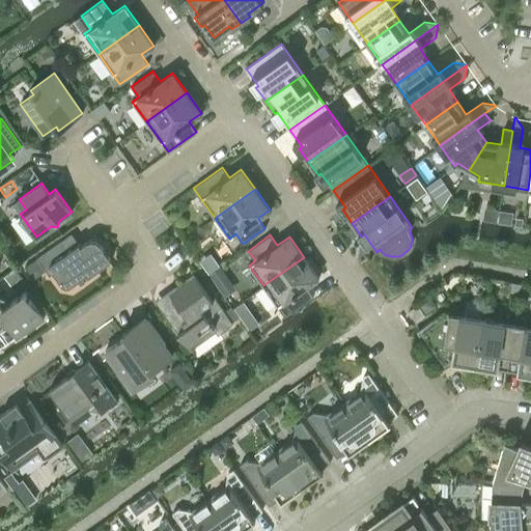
[(36,257),(49,275),(54,272),(61,282),(62,283),(63,284),(64,284),(65,285),(67,285),(68,285),(70,284),(72,283),(86,273),(88,276),(111,259),(100,243),(99,242),(96,241),(95,240),(93,240),(92,240),(90,240),(89,240),(87,241),(81,245),(79,243),(68,250),(60,240),(36,257)]
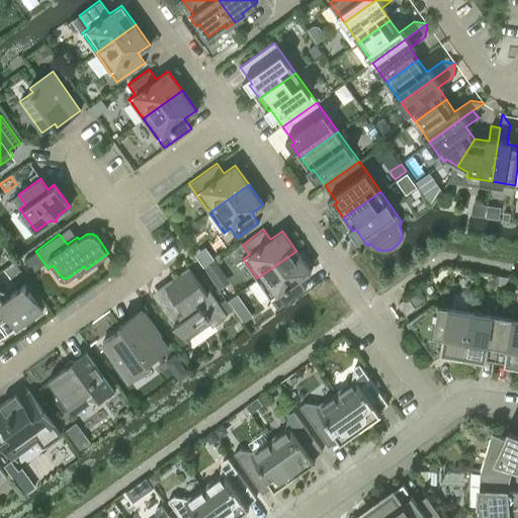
[(306,288),(298,278),(311,270),(296,251),(257,278),(271,298),(277,309),(284,304),(306,288)]
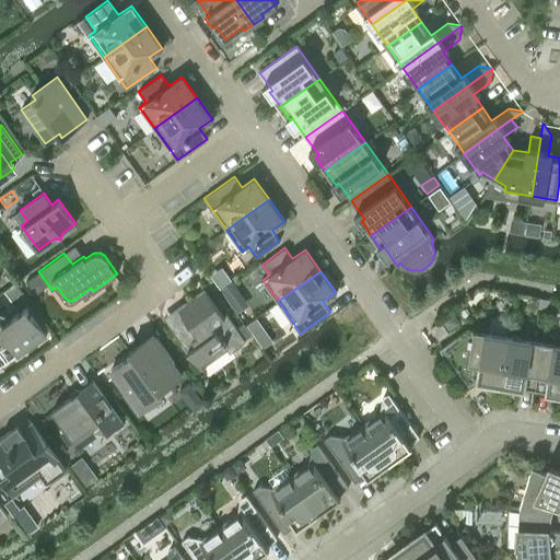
[(236,292),(230,282),(221,288),(229,298),(236,292)]
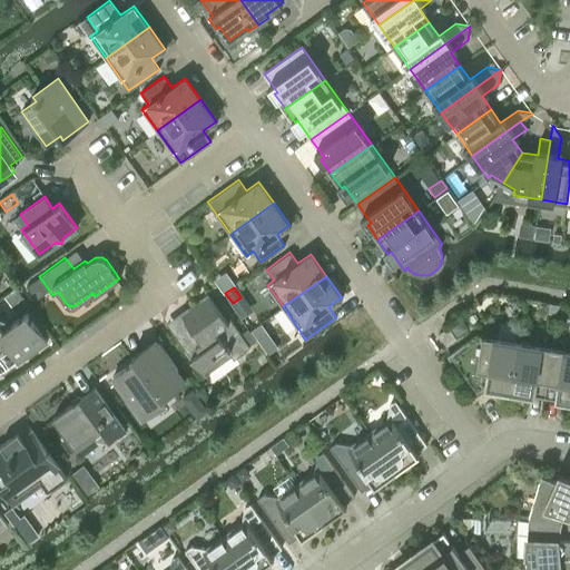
[(241,333),(231,318),(227,321),(208,294),(188,307),(194,315),(172,331),(203,374),(218,363),(215,360),(228,351),(233,357),(249,346),(248,344),(256,340),(247,327),(241,333)]
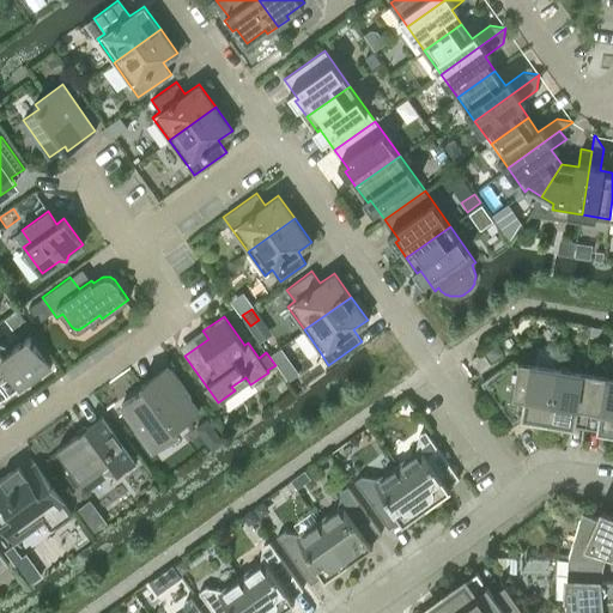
[(19,389),(26,384),(50,366),(29,335),(12,347),(7,343),(0,339),(0,377),(4,376),(6,375),(8,374),(19,389)]
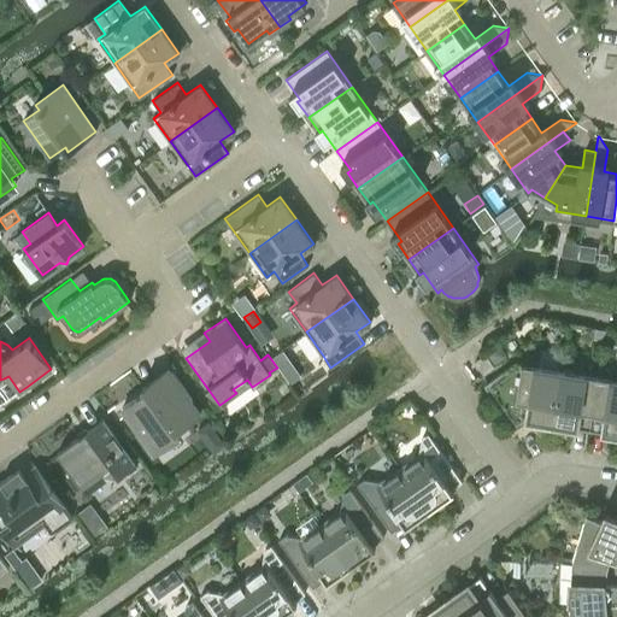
[(271,357),(280,368),(289,362),(281,350),(271,357)]
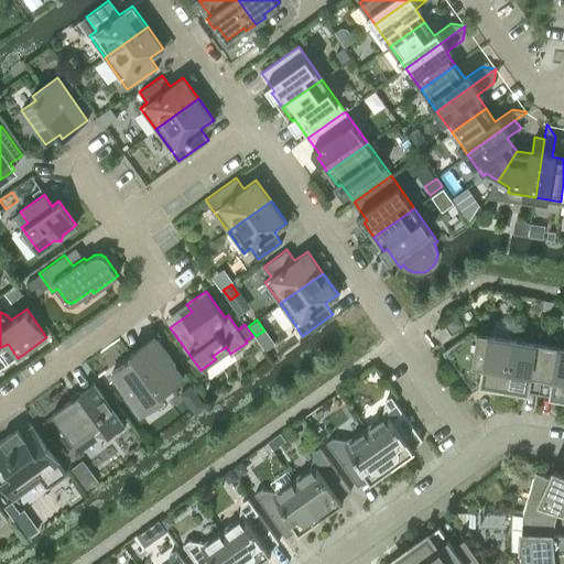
[(443,323),(442,324),(433,331),(442,342),(452,334),(443,323)]
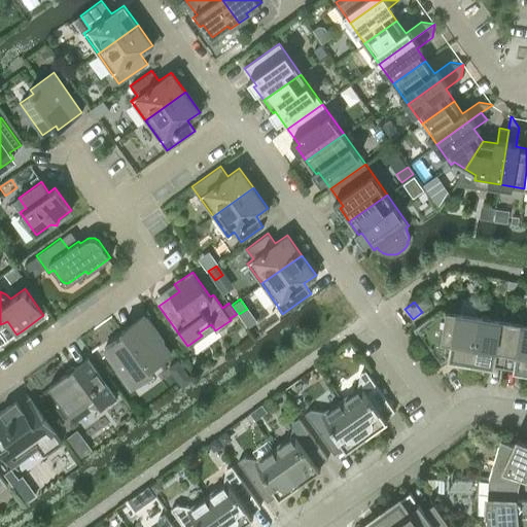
[(471,361),(477,330),(479,316),(441,309),(414,328),(441,365),(452,358),(471,361)]
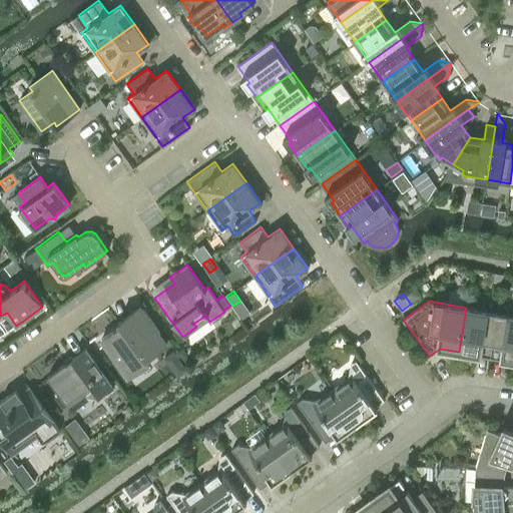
[(490,357),(496,322),(498,313),(466,308),(464,322),(459,352),(490,357)]
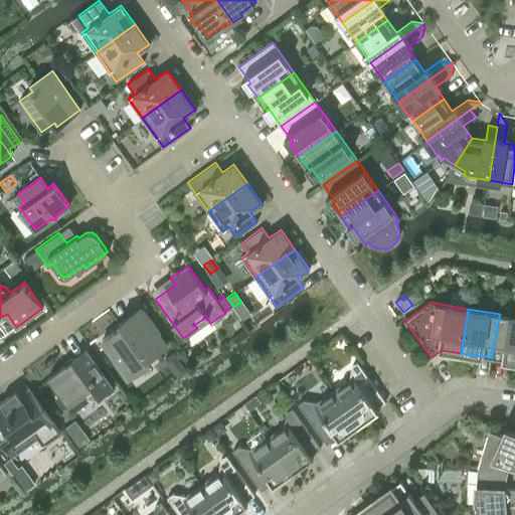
[(150,362),(147,358),(167,344),(160,334),(161,334),(144,310),(102,340),(129,378),(150,362)]
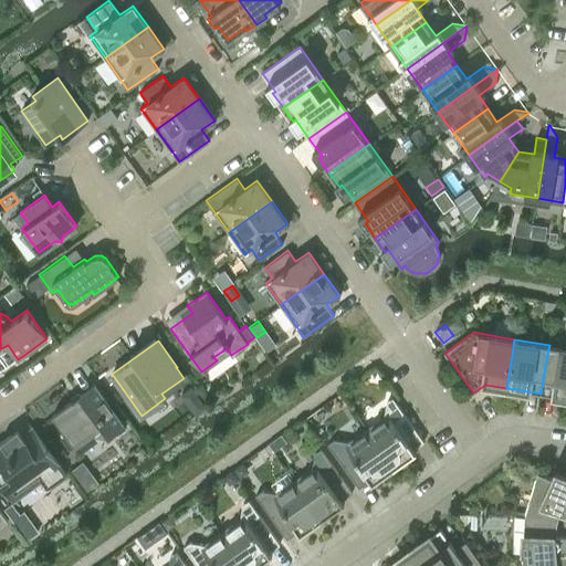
[(565,347),(549,345),(547,355),(541,394),(565,397),(565,347)]
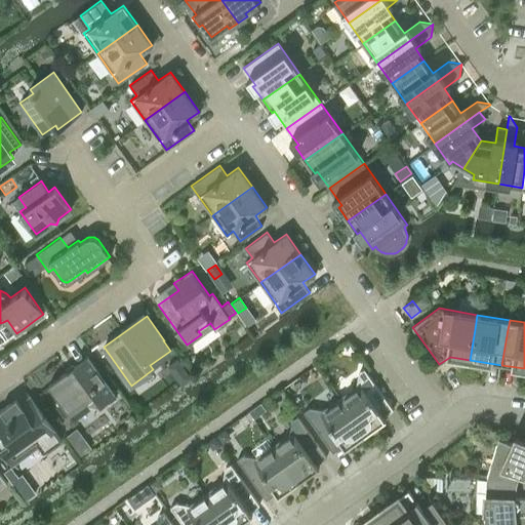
[(89,405),(97,406),(115,394),(87,356),(74,366),(75,367),(68,371),(67,370),(49,384),(70,413),(86,401),(89,405)]
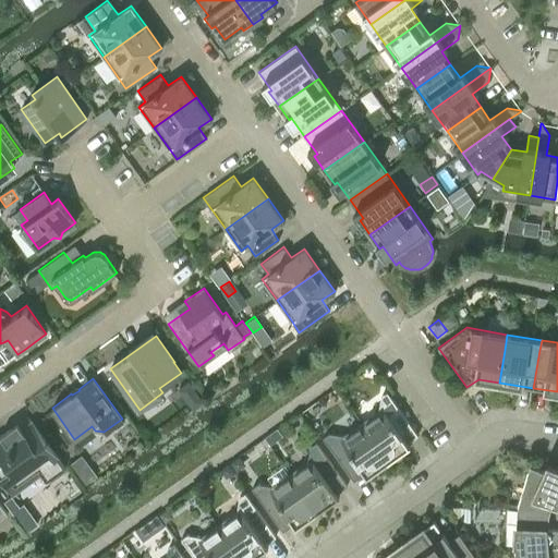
[(193,410),(204,402),(189,380),(178,388),(193,410)]
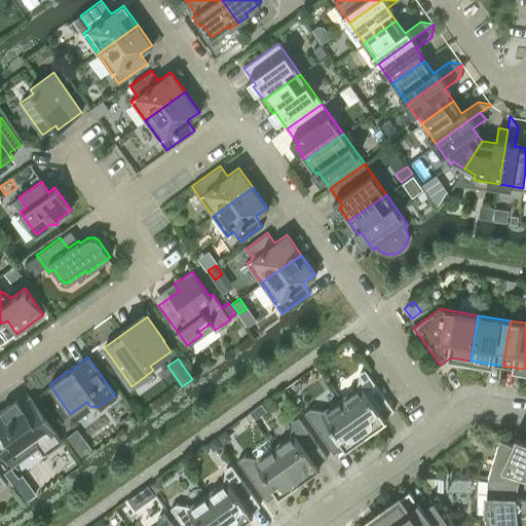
[(340,399),(366,434),(385,419),(384,417),(393,410),(365,369),(359,373),(357,387),(340,399)]
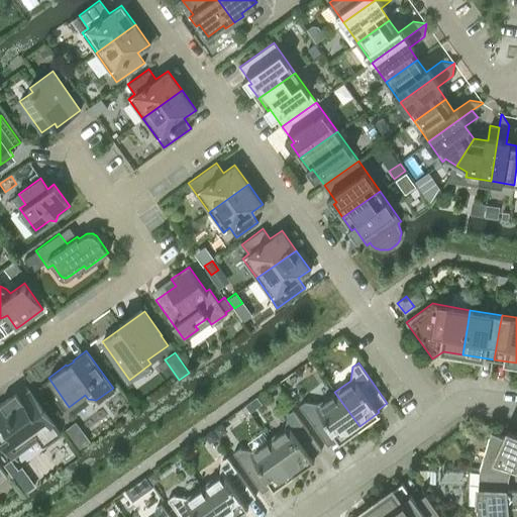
[(61,433),(30,391),(19,399),(7,398),(0,403),(0,438),(10,452),(34,434),(42,445),(61,433)]
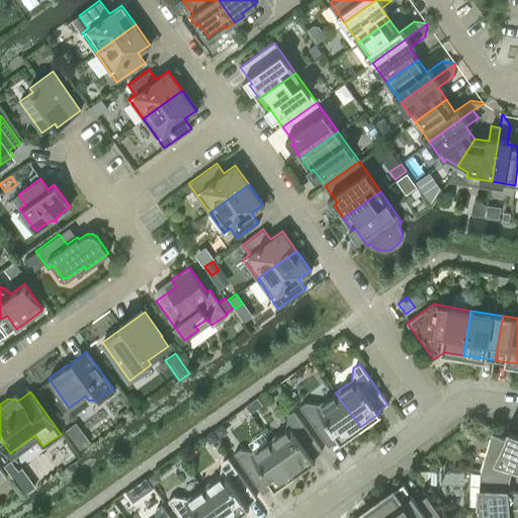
[(360,427),(335,393),(320,404),(306,402),(299,406),(329,446),(338,439),(340,441),(360,427)]
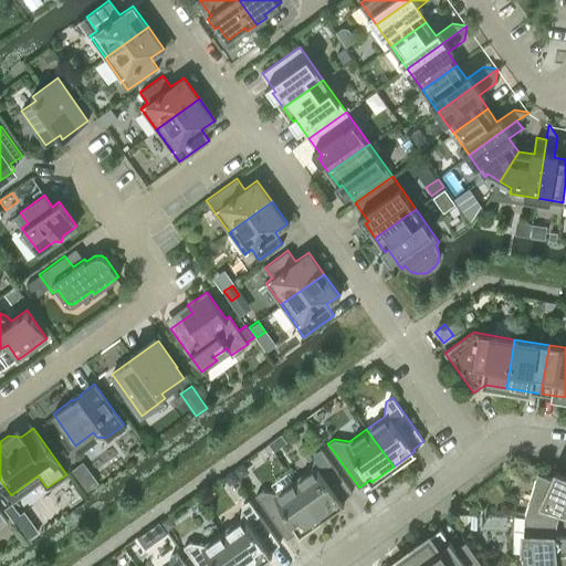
[(294,480),(322,519),(343,503),(341,500),(352,492),(321,449),(314,452),(312,468),(294,480)]
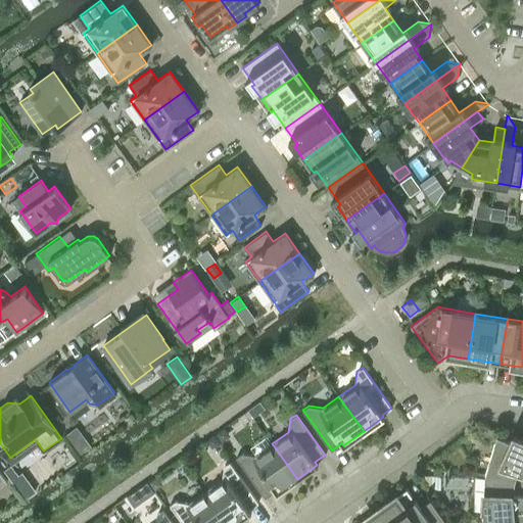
[(91,445),(77,426),(65,434),(78,449),(81,454),(91,445)]
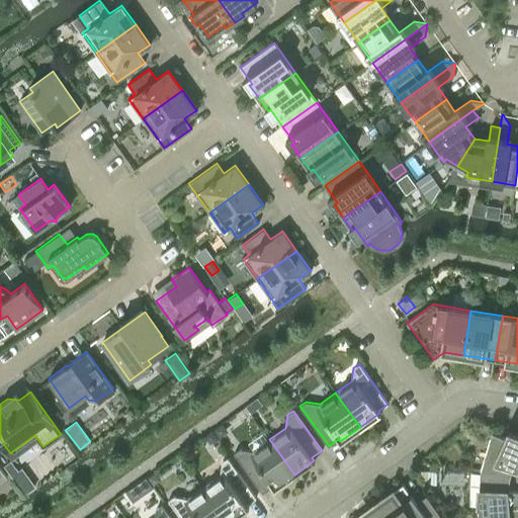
[(490,436),(493,427),(482,423),(479,432),(490,436)]
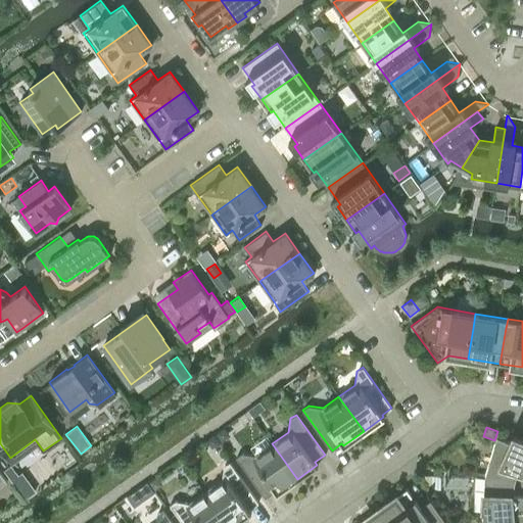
[(497,434),(484,475),(522,481),(522,439),(514,435),(512,440),(497,434)]
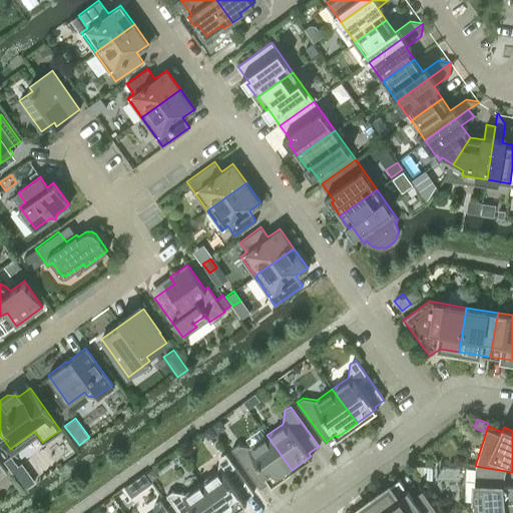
[(292,470),(267,435),(251,447),(237,444),(231,448),(260,488),(270,481),(272,484),(292,470)]
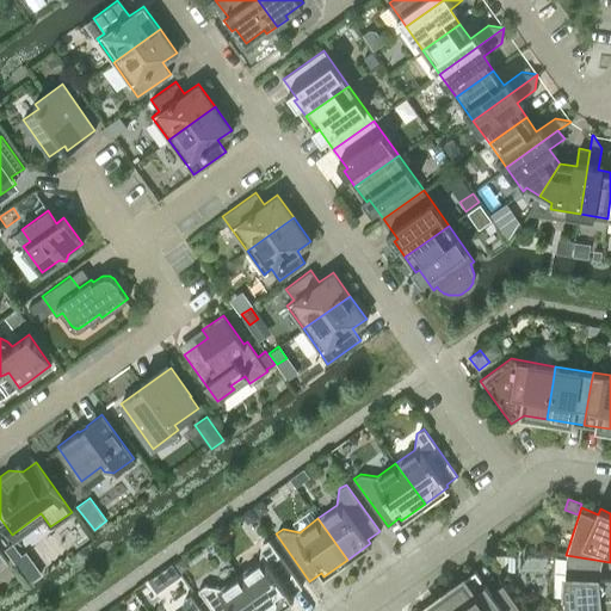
[(240,574),(266,610),(273,610),(292,598),(290,596),(302,587),(269,539),(261,544),(259,561),(240,574)]
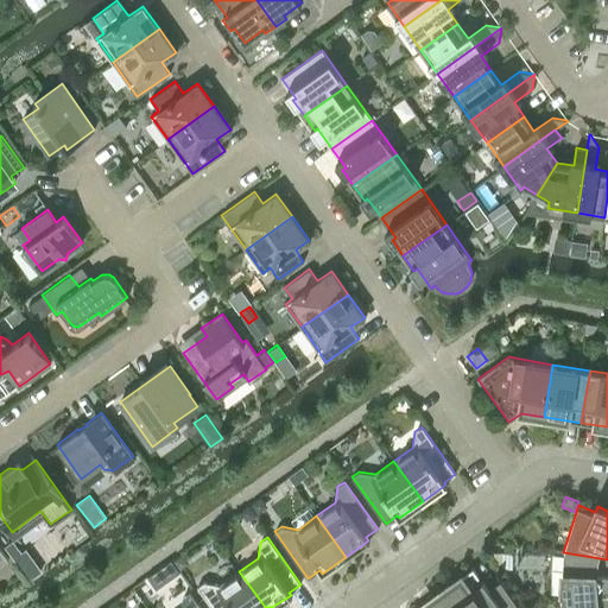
[(13,542),(5,546),(14,558),(21,553),(13,542)]
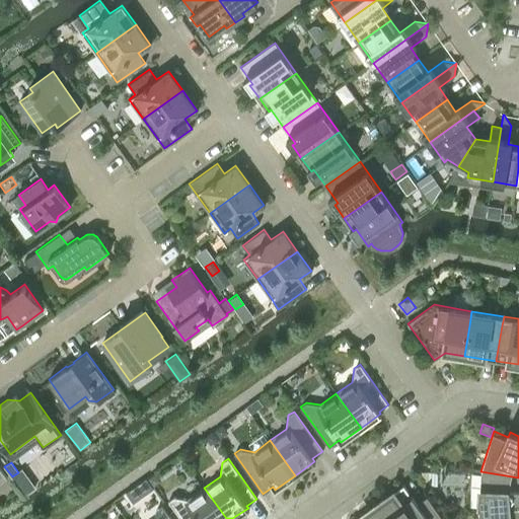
[(479,513),(518,509),(518,477),(480,471),(479,513)]
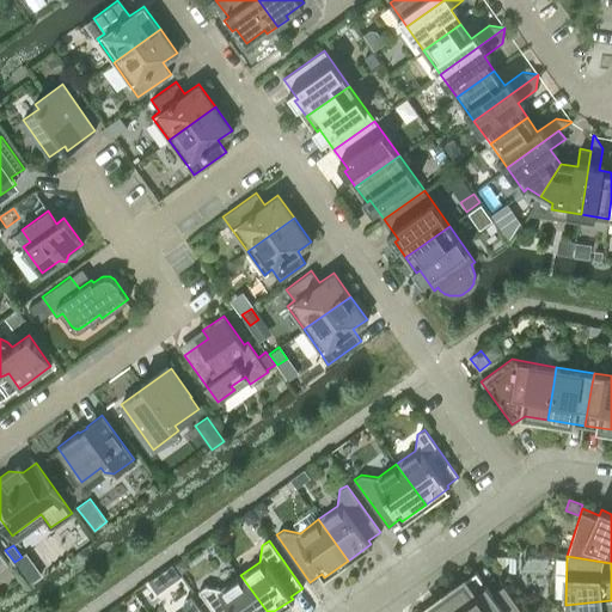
[(444,594),(456,611),(521,611),(503,586),(491,594),(476,571),(444,594)]
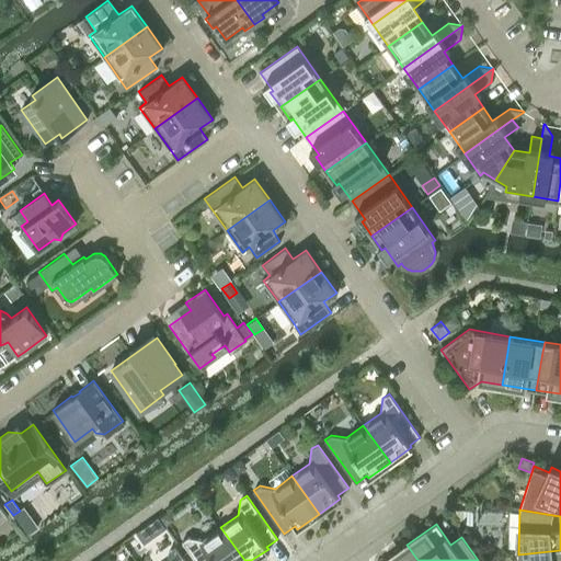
[(244,560),(220,527),(204,539),(189,537),(182,541),(196,560),(244,560)]
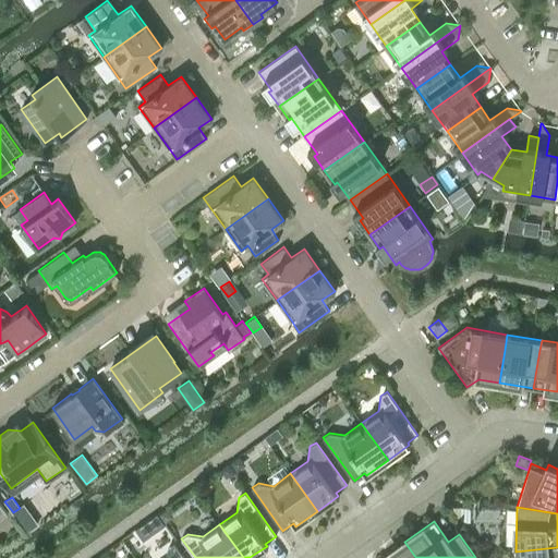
[(415,557),(404,542),(381,557),(415,557)]
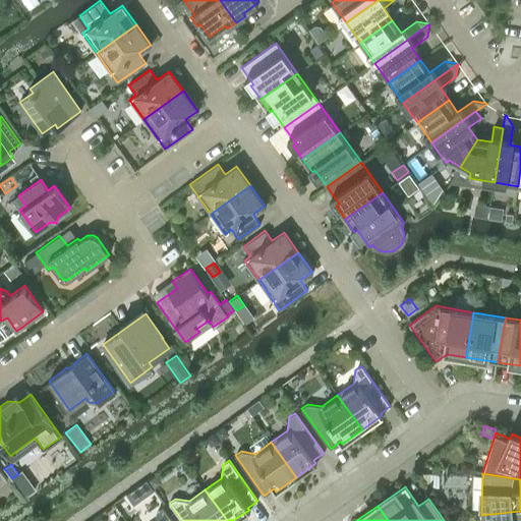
[(172,520),(162,507),(157,511),(155,520),(172,520)]
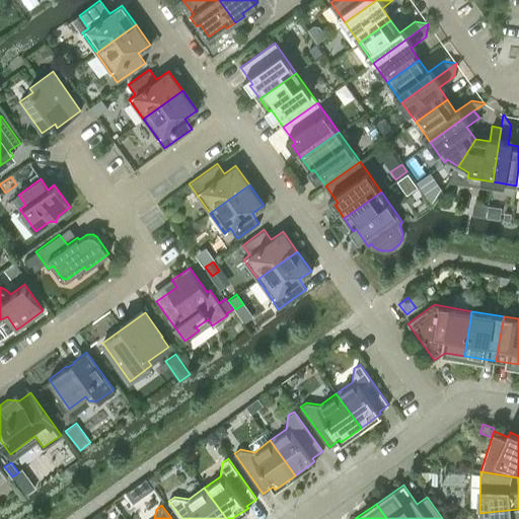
[(518,518),(518,509),(479,513),(480,518),(518,518)]
